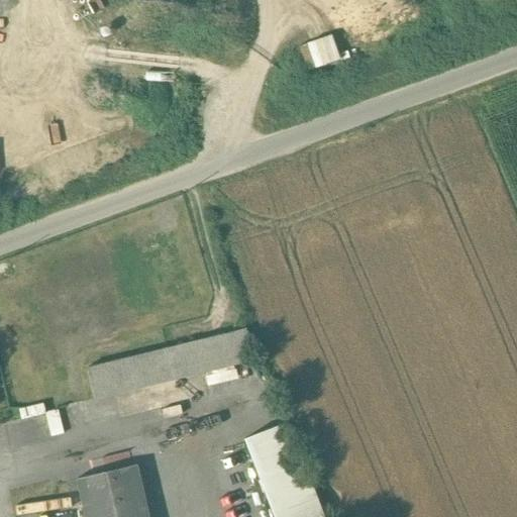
[(298,44),(307,69),(337,59),(328,33),(298,44)]
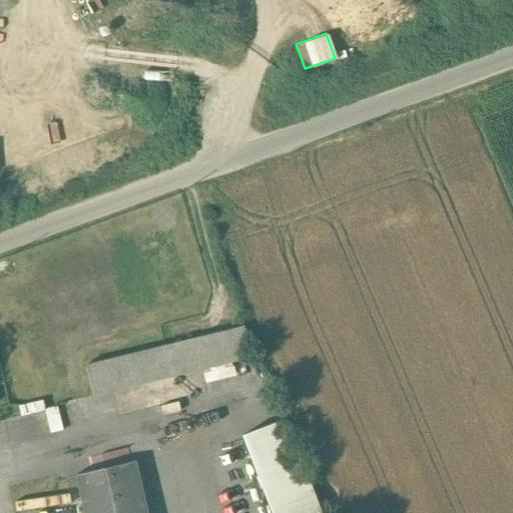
[(86,365),(93,395),(251,358),(244,327),(86,365)]
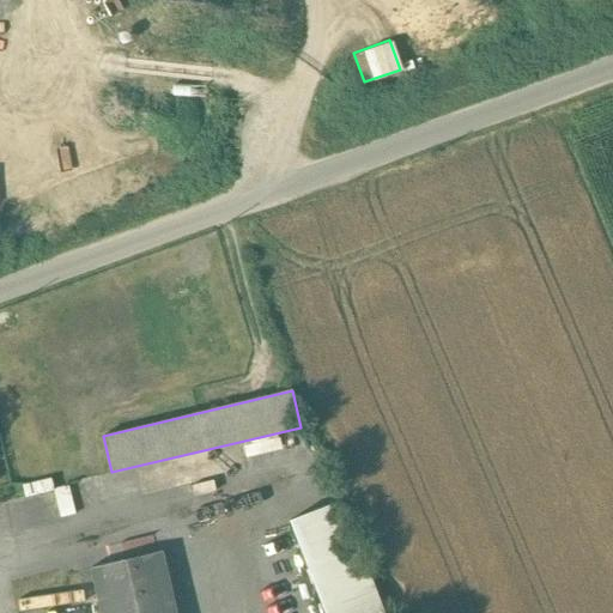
[(67,485),(53,490),(61,517),(76,513),(67,485)]
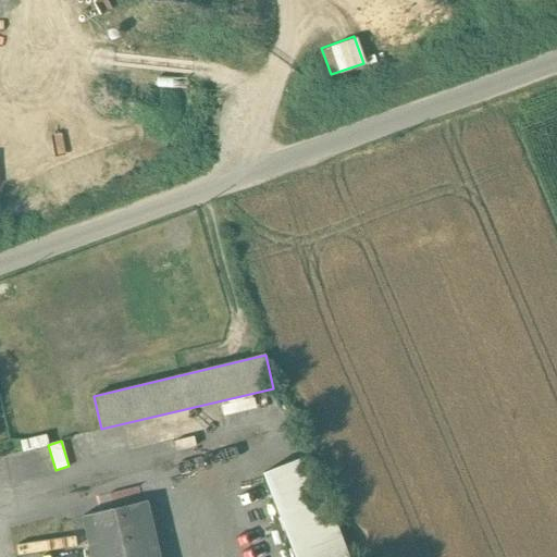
[(346,556),(308,456),(263,472),(295,556),(346,556)]
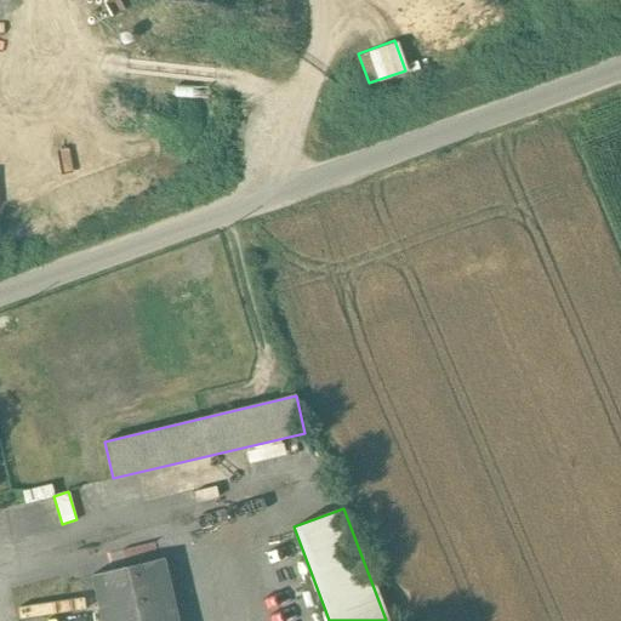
[(178,620),(164,558),(91,575),(102,620),(178,620)]
